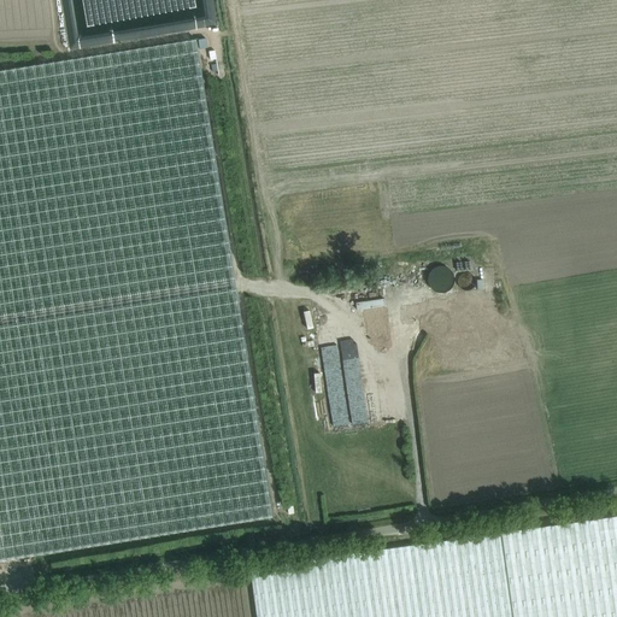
[(0,560),(272,517),(197,40),(0,71),(0,560)]
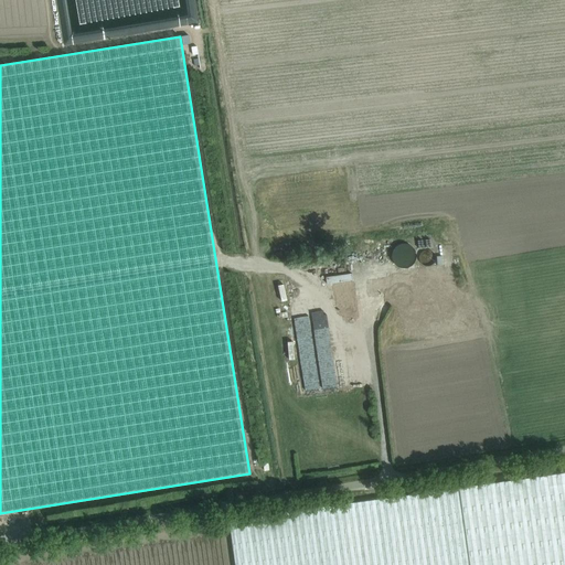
[(404,267),(418,258),(409,244),(395,253),(404,267)]
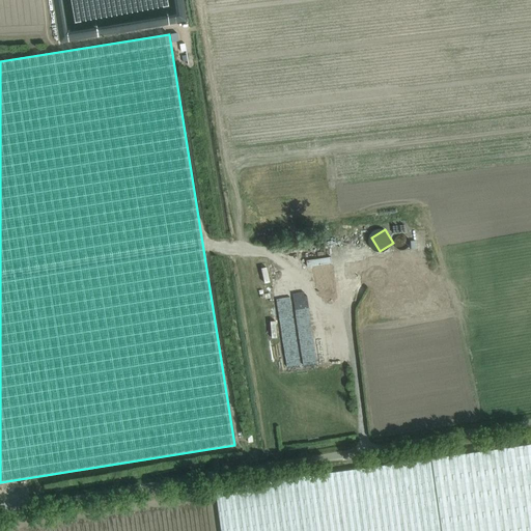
[(310,269),(335,268),(334,260),(310,261),(310,269)]
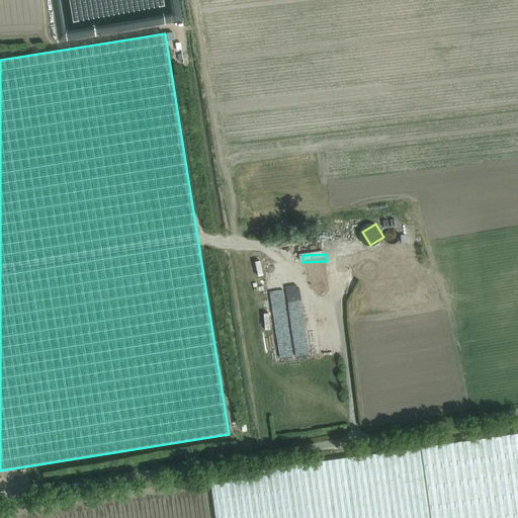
[(312,264),(312,289),(330,289),(330,263),(312,264)]
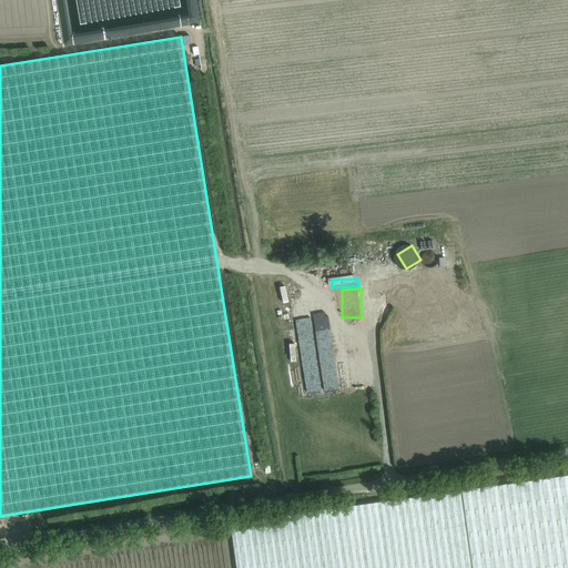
[(230,525),(235,567),(567,567),(567,475),(460,492),(336,509),(230,525)]
